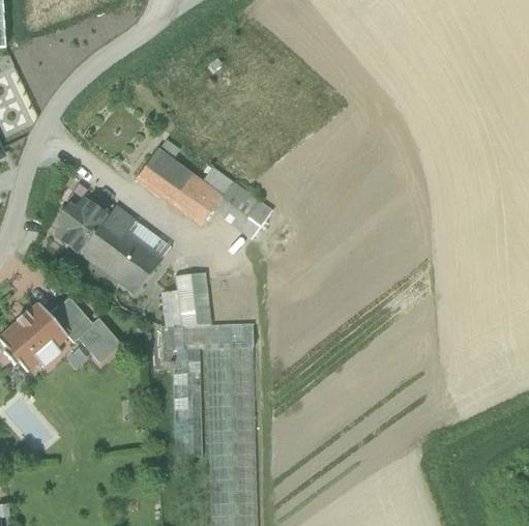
[(222,196),(157,148),(137,176),(201,225),(213,209),(223,197),(222,196)]
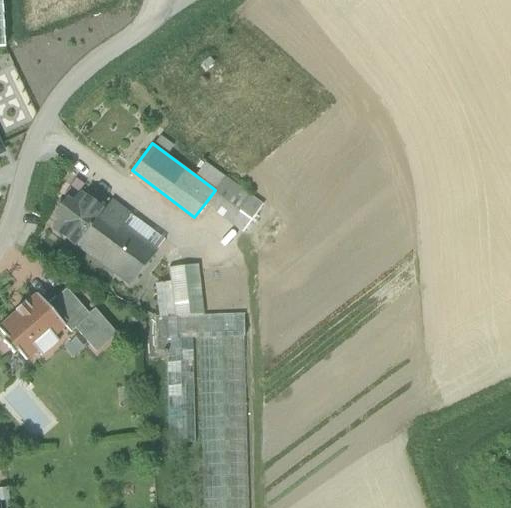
[(223,175),(214,189),(215,190),(206,202),(227,218),(246,192),(223,175)]
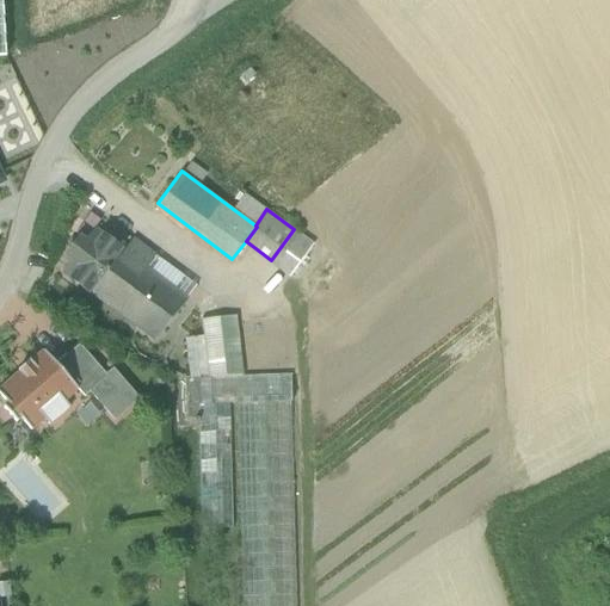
[(123,248),(96,228),(86,241),(79,235),(66,253),(74,258),(65,271),(92,291),(123,248)]
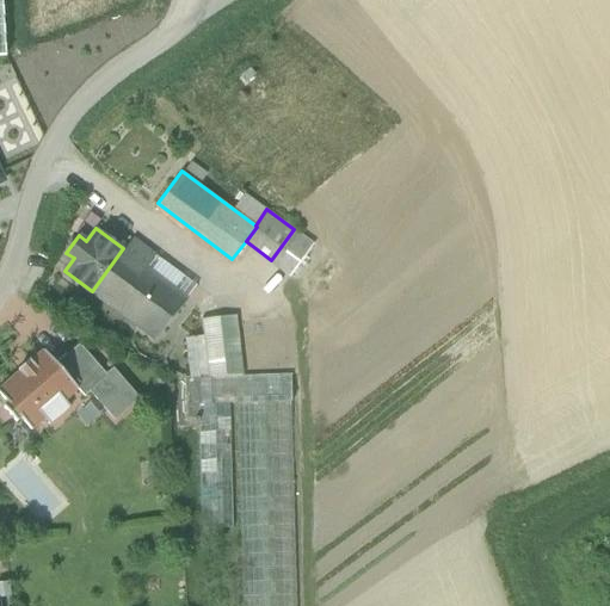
[(123,248),(92,291),(155,338),(186,297),(146,266),(156,253),(134,236),(123,248)]
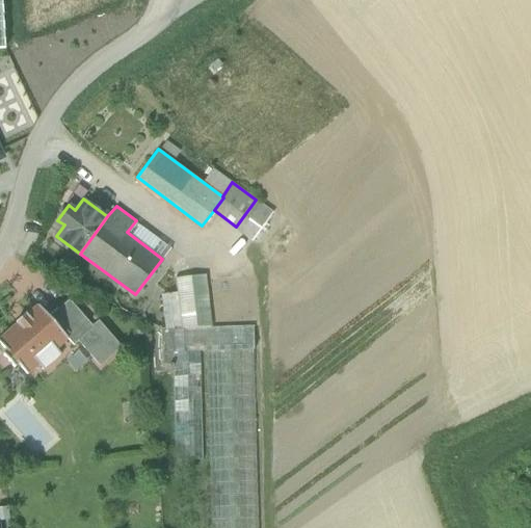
[(205,272),(175,275),(177,291),(181,326),(211,325),(205,272)]
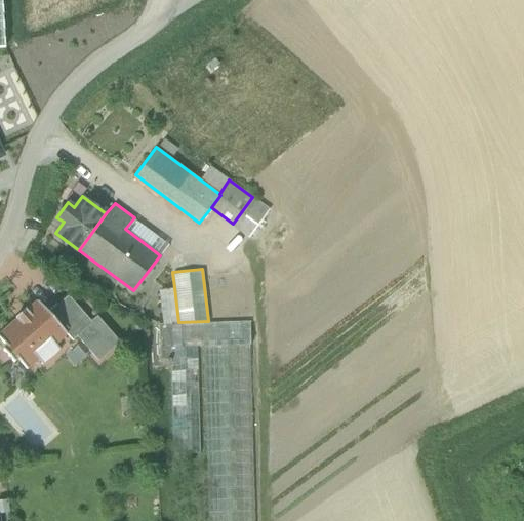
[(174,287),(160,289),(164,323),(178,322),(174,287)]
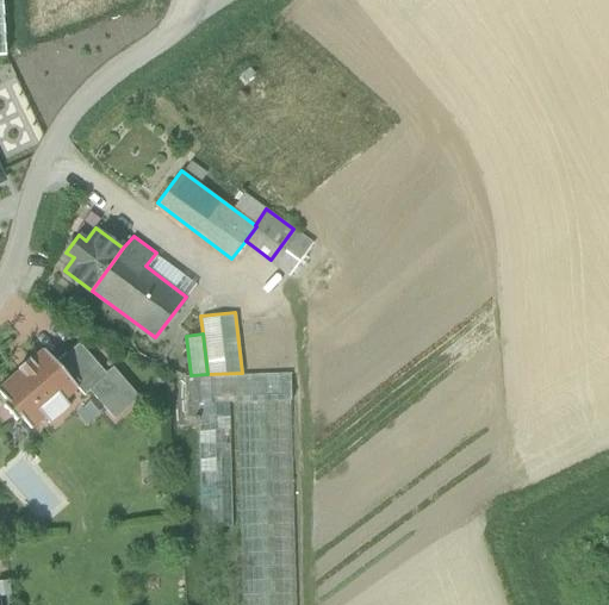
[(80,341),(56,361),(78,386),(85,393),(107,373),(80,341)]
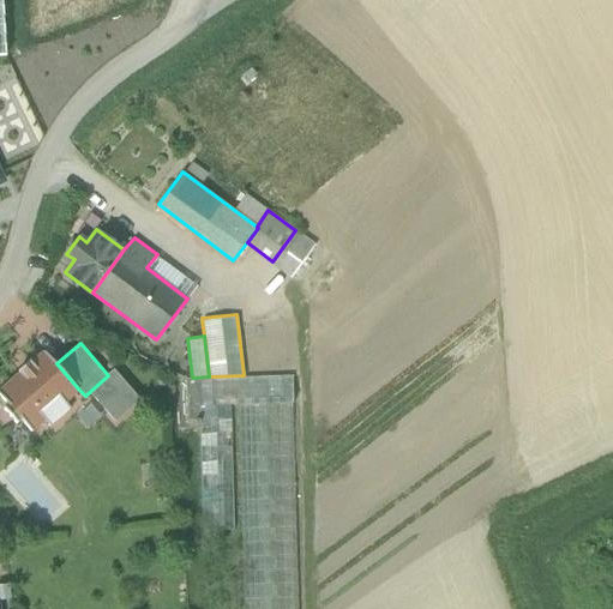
[(44,349),(31,361),(30,359),(18,369),(19,371),(0,387),(0,393),(8,403),(4,406),(17,421),(20,417),(31,429),(44,417),(49,423),(71,405),(65,399),(78,389),(56,363),(44,349)]
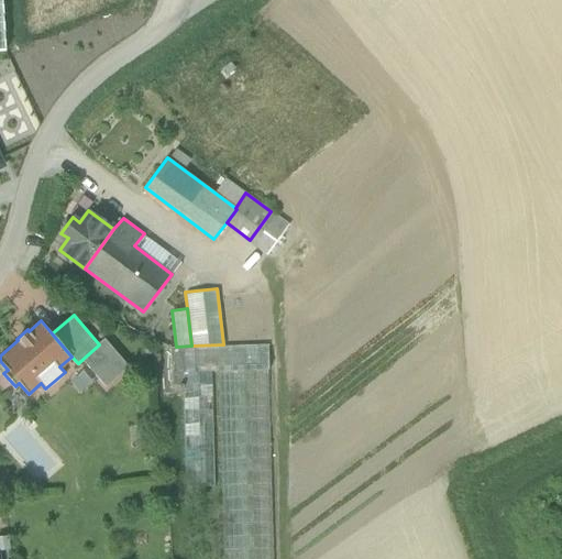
[(176,347),(175,347),(171,347),(172,383),(179,383),(179,386),(183,386),(183,372),(212,371),(218,371),(268,368),(268,343),(223,344),(191,346),(176,347)]
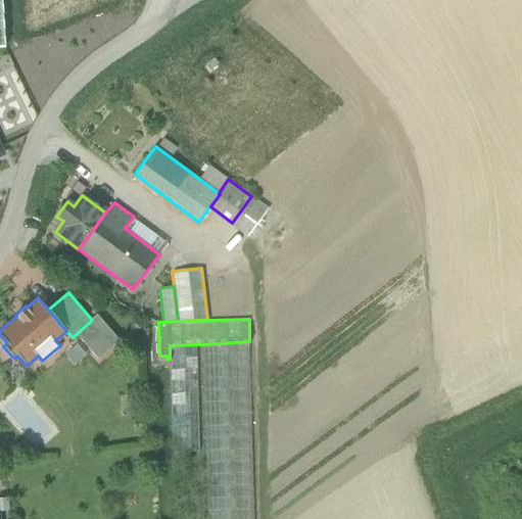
[(253,518),(249,341),(202,344),(206,518),(253,518)]
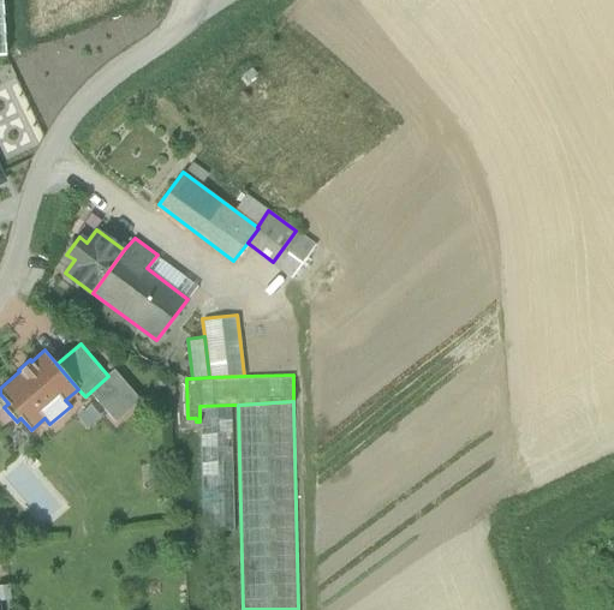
[(232,405),(200,406),(200,422),(202,530),(236,528),(232,405)]
